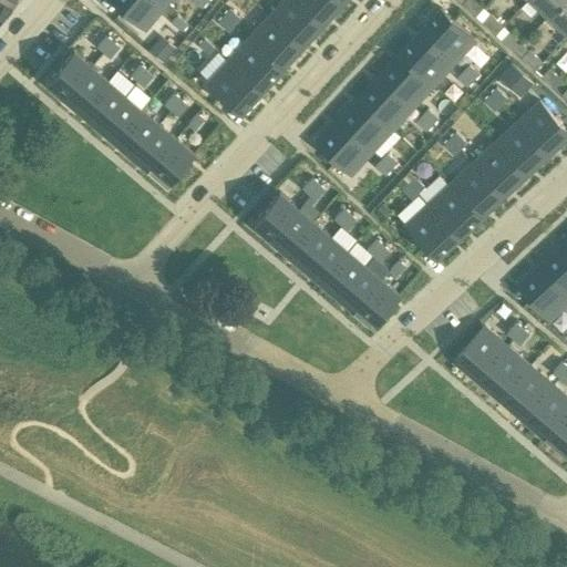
[(165,4),(160,0),(112,0),(145,28),(165,4)]
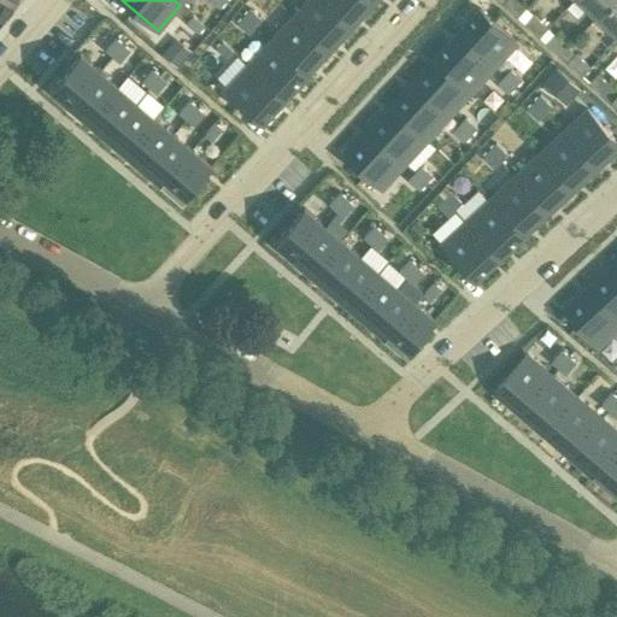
[(352,27),(323,0),(307,0),(293,17),(330,51),(352,27)]
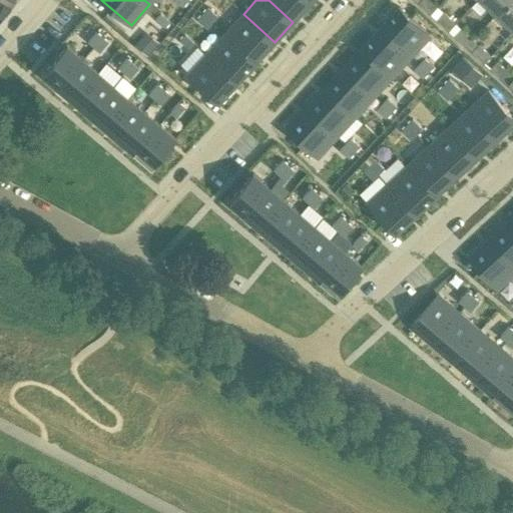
[(269,0),(293,22),(312,2),(309,0),(269,0)]
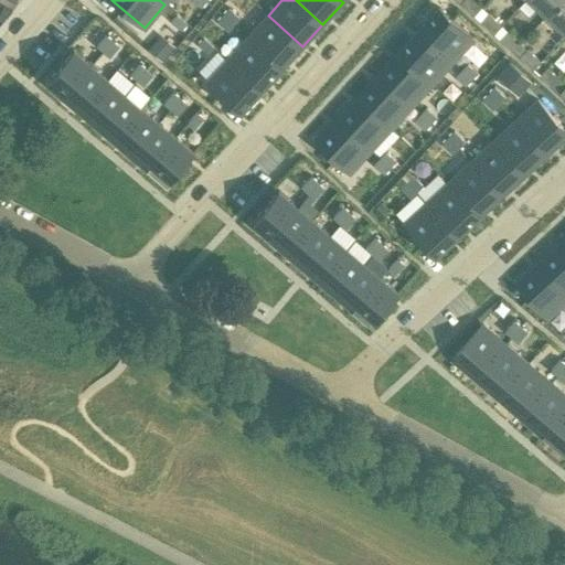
[(475,16),(481,8),(472,0),(462,0),(460,3),(475,16)]
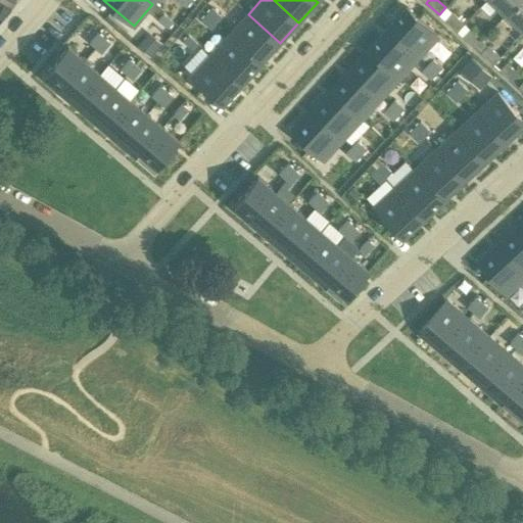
[(518,0),(491,0),(507,13),(518,0)]
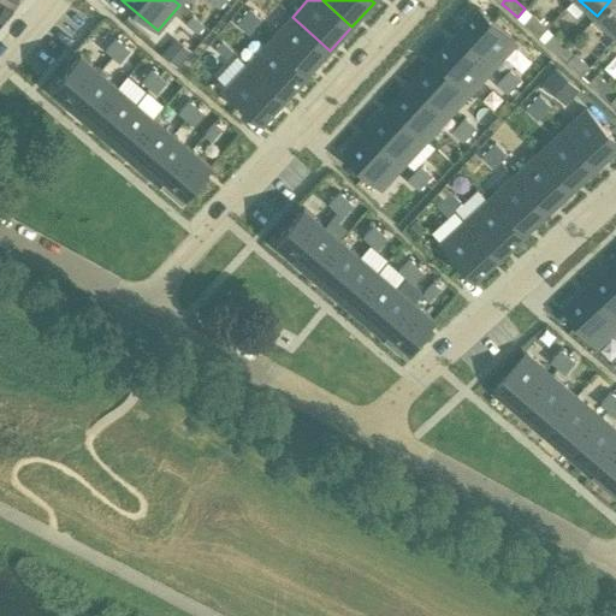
[(615,0),(610,0),(597,16),(615,33),(615,0)]
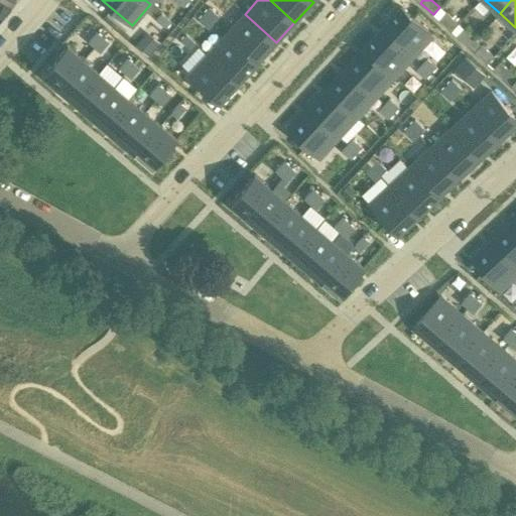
[(0,17),(3,20),(11,10),(3,6),(0,11),(0,17)]
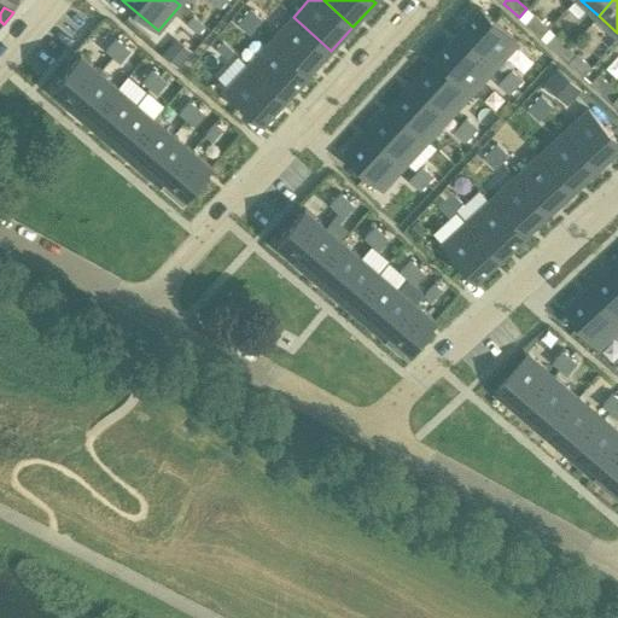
[(262,18),(251,9),(244,16),(256,25),(262,18)]
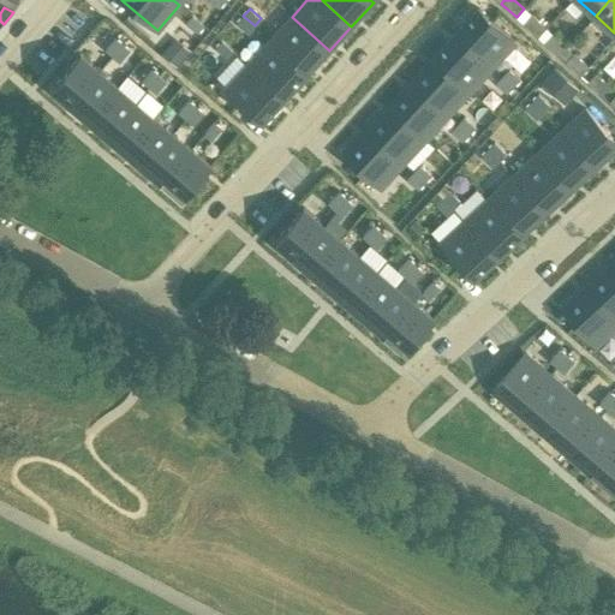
[(515,42),(478,9),(455,33),(493,66),(515,42)]
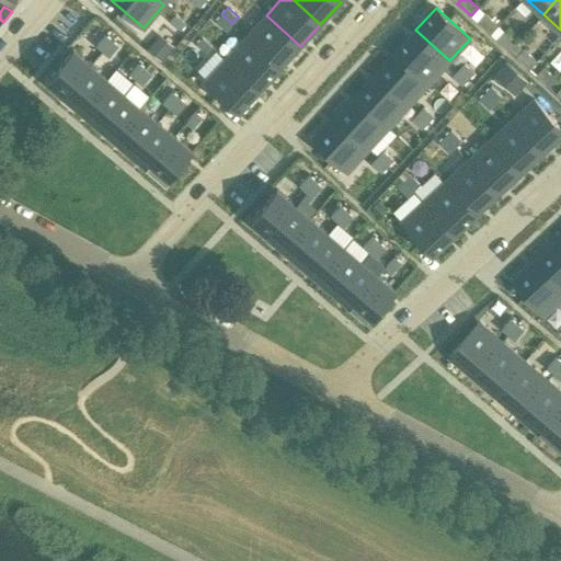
[(478,8),(471,15),(490,33),(497,25),(478,8)]
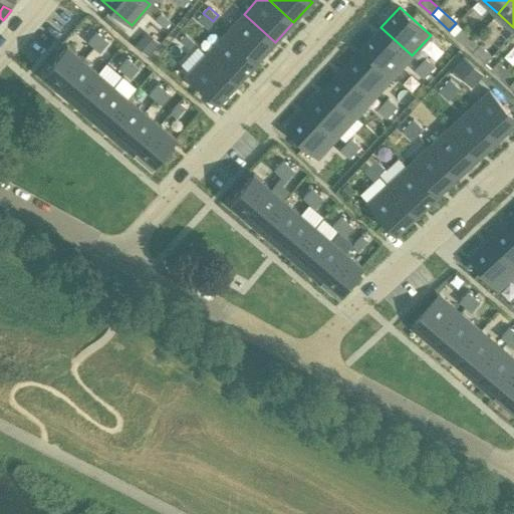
[(165,27),(170,21),(161,13),(156,19),(165,27)]
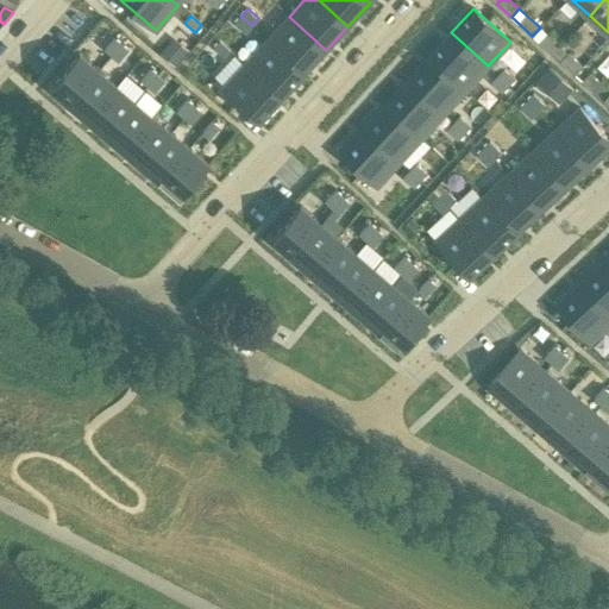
[(252,25),(240,16),(234,23),(245,32),(252,25)]
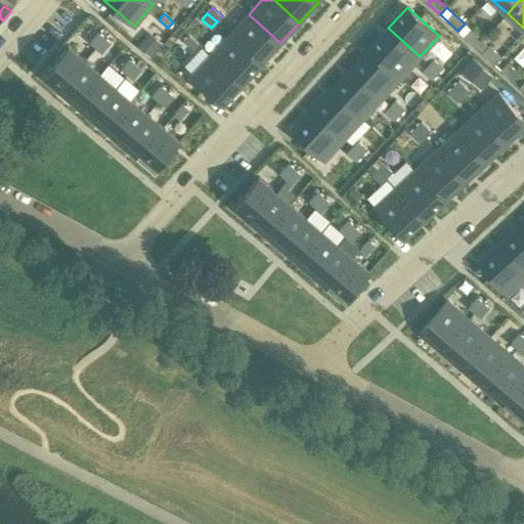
[(280,43),(249,14),(230,35),(261,63),(280,43)]
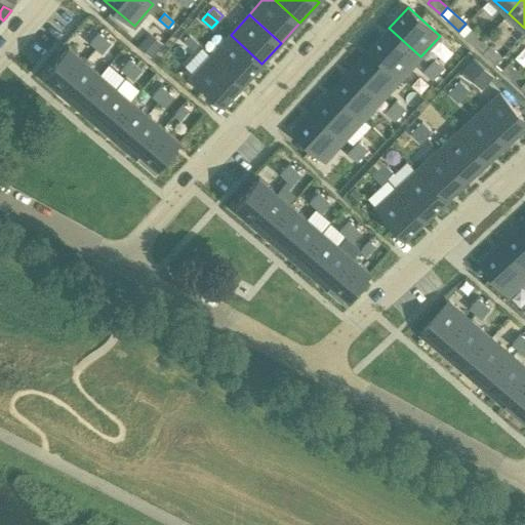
[(486,42),(466,24),(458,31),(479,49),(486,42)]
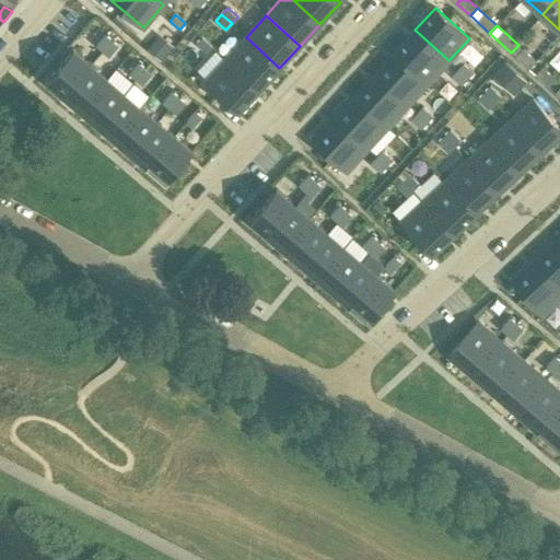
[(448,60),(415,30),(395,51),(428,82),(448,60)]
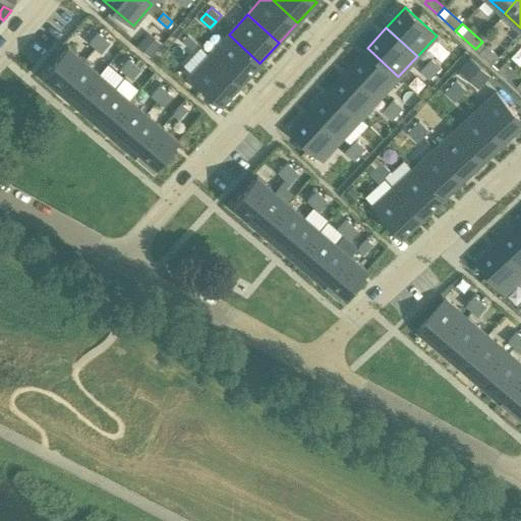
[(96,47),(104,38),(98,32),(90,42),(96,47)]
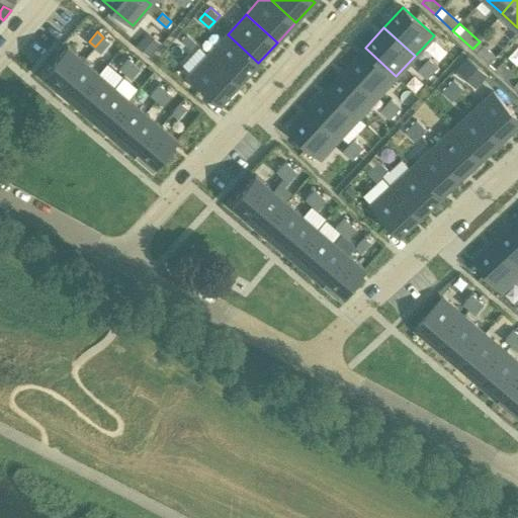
[(150,56),(161,42),(149,32),(138,46),(150,56)]
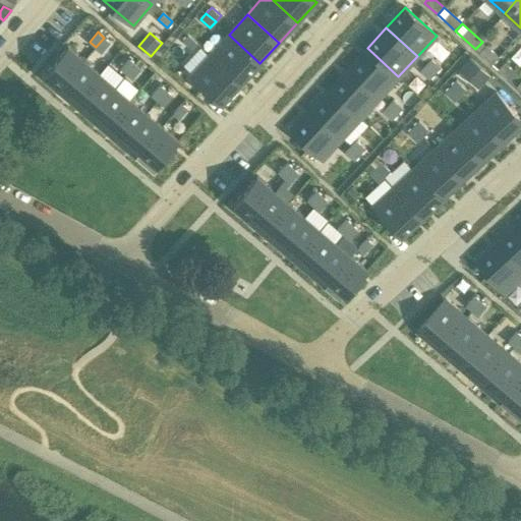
[(197,43),(188,35),(182,41),(192,49),(197,43)]
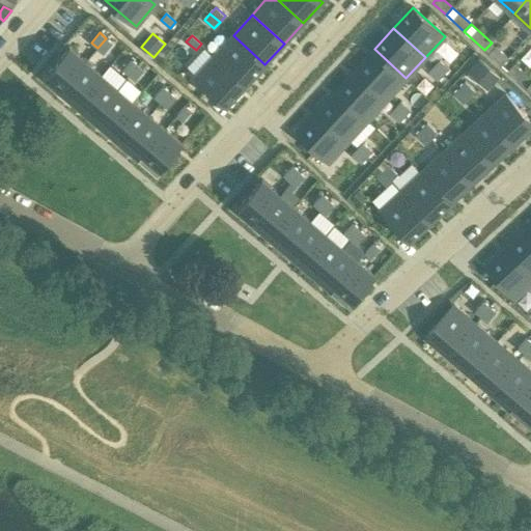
[(264,64),(233,35),(214,55),(246,85),(264,64)]
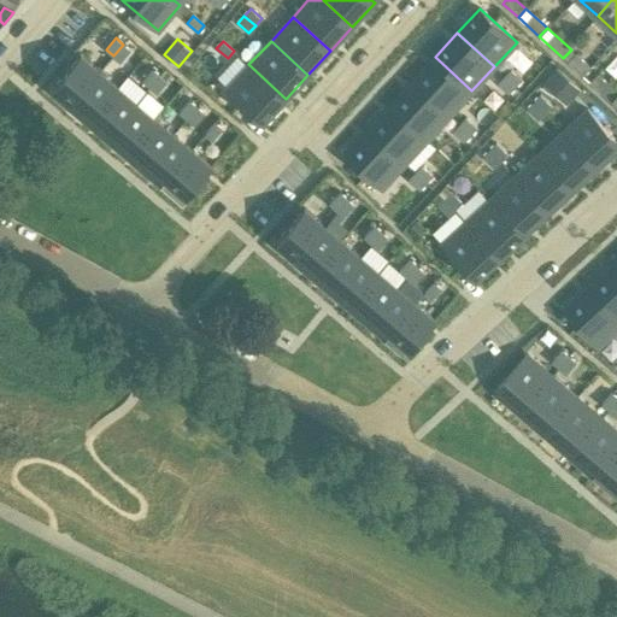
[(121,62),(130,51),(123,45),(113,56),(121,62)]
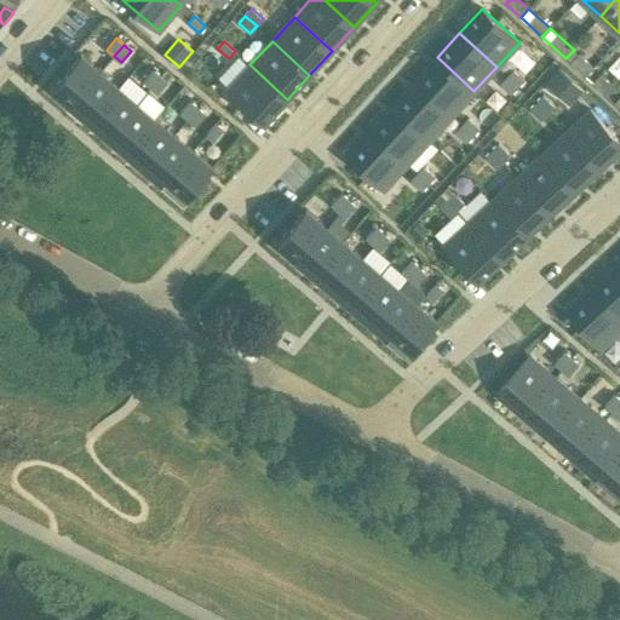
[(584,76),(593,67),(578,53),(569,63),(584,76)]
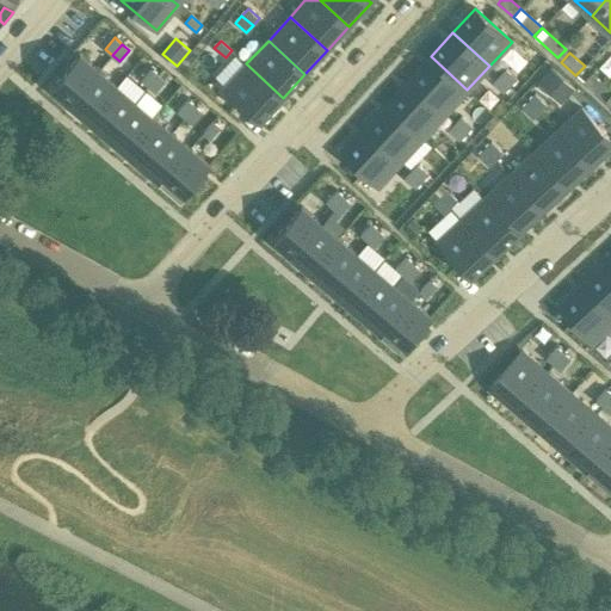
[(72,103),(99,71),(80,54),(53,86),(72,103)]
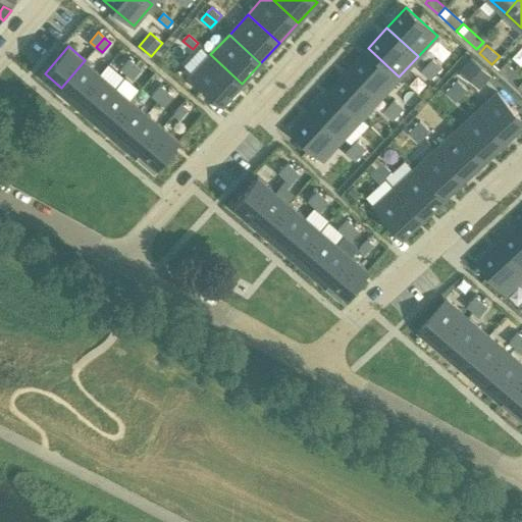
[(399,76),(368,48),(349,68),(380,97),(399,76)]
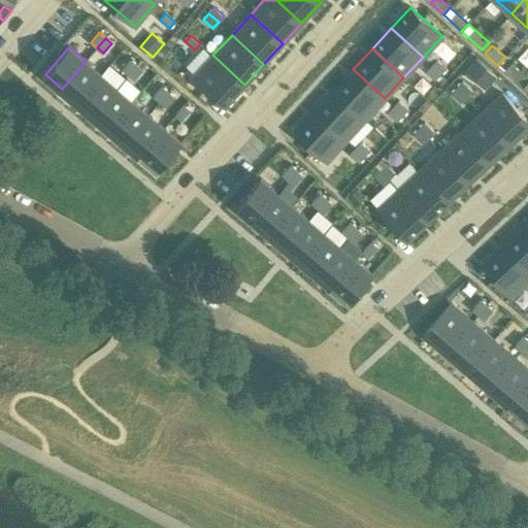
[(244,85),(212,55),(193,76),(225,105),(244,85)]
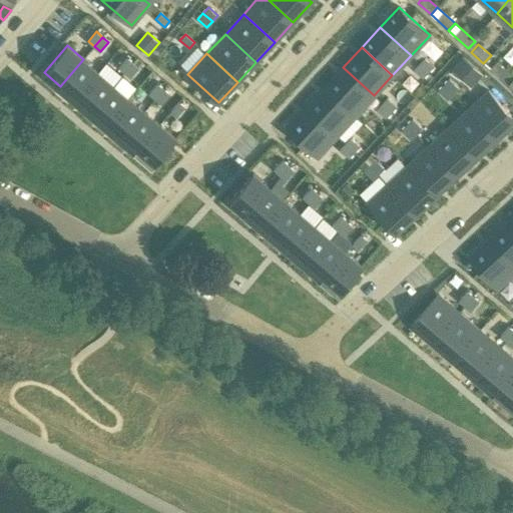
[(491,55),(483,63),(501,79),(508,72),(491,55)]
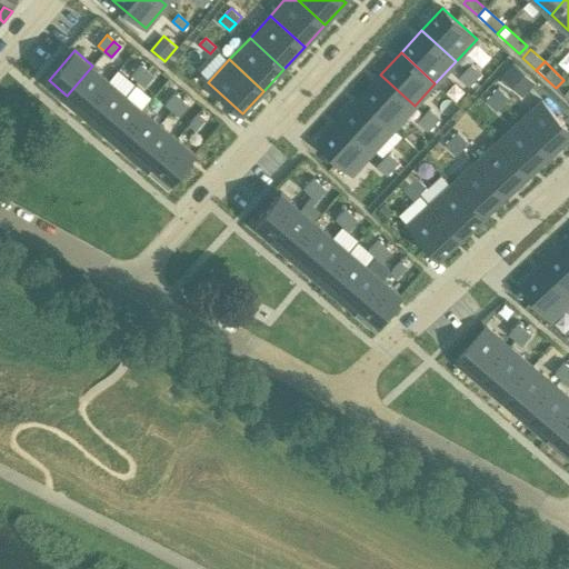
[(513,62),(500,77),(511,87),(525,72),(513,62)]
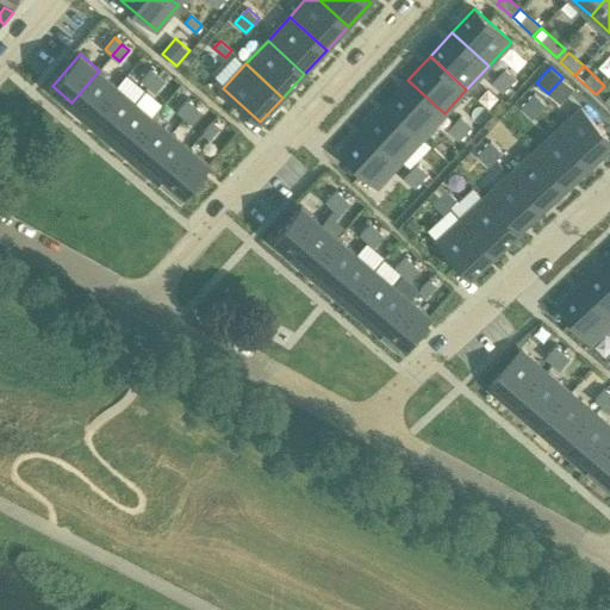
[(157,75),(150,68),(141,80),(148,86),(157,75)]
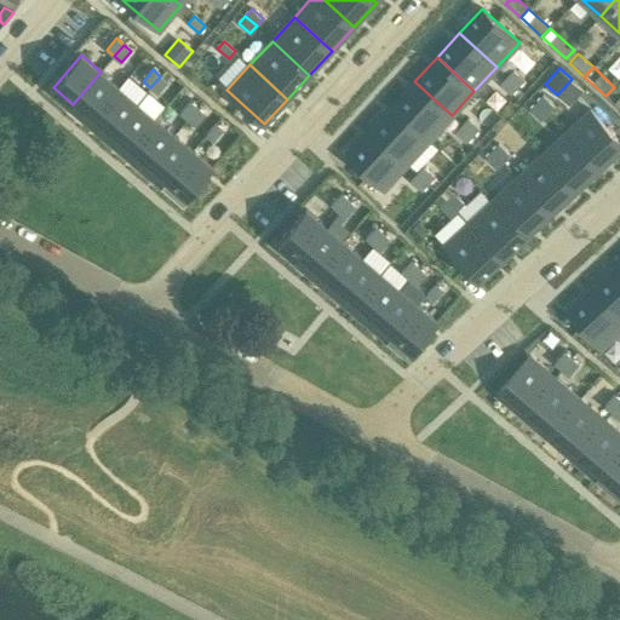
[(524,80),(514,69),(506,76),(517,87),(524,80)]
